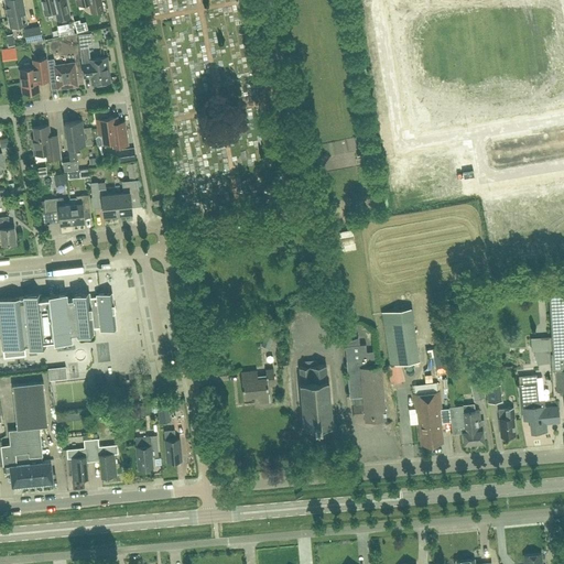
[(28,22),(22,0),(3,0),(9,26),(28,22)]
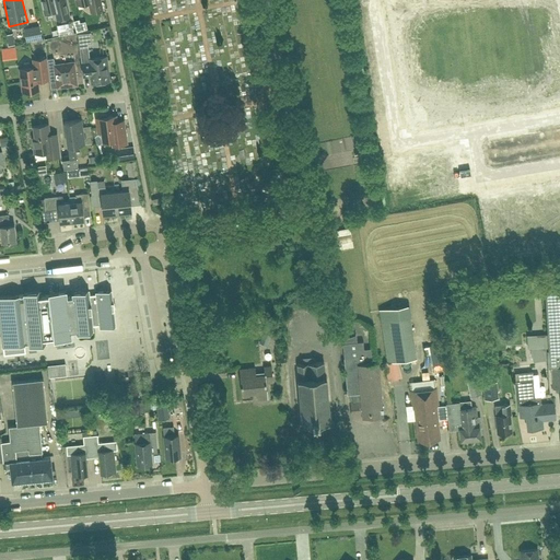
[(56,19),(69,16),(66,1),(65,0),(39,0),(44,13),(55,11),(56,19)]
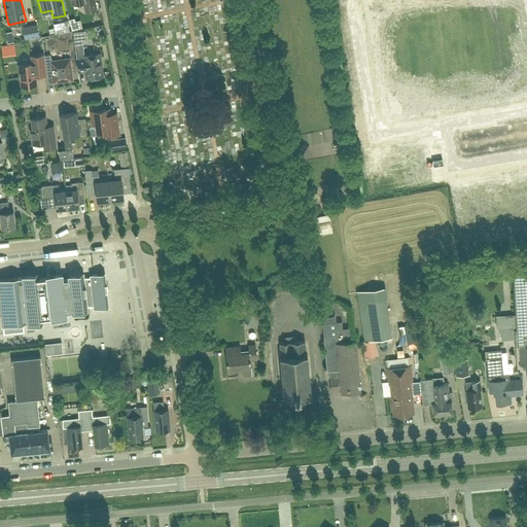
[(70,0),(72,4),(83,1),(84,10),(96,8),(94,0),(70,0)]
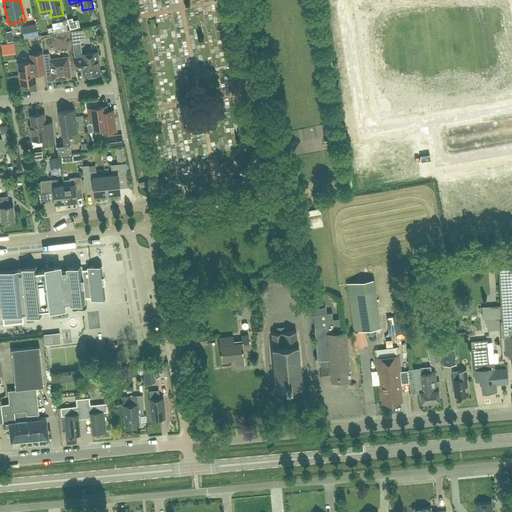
[(511,9),(511,2),(494,4),(496,14),(511,11),(511,9)]
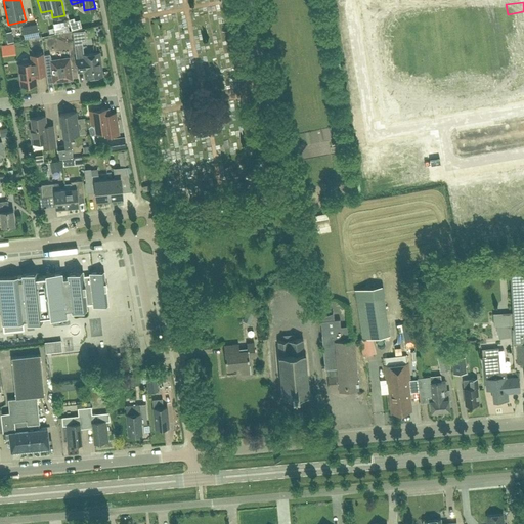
[(523,11),(508,14),(509,24),(523,20),(523,11)]
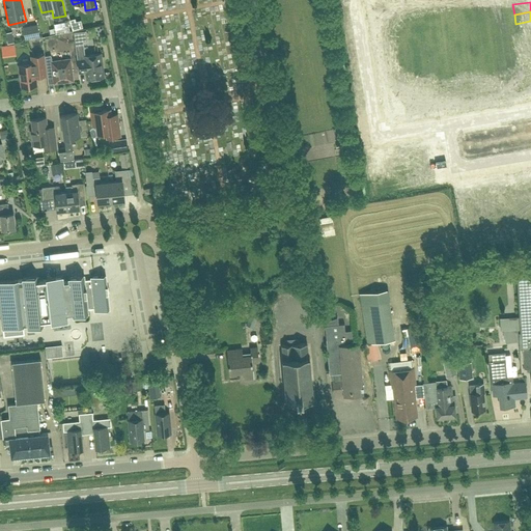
[(530,21),(515,24),(518,34),(530,31),(530,21)]
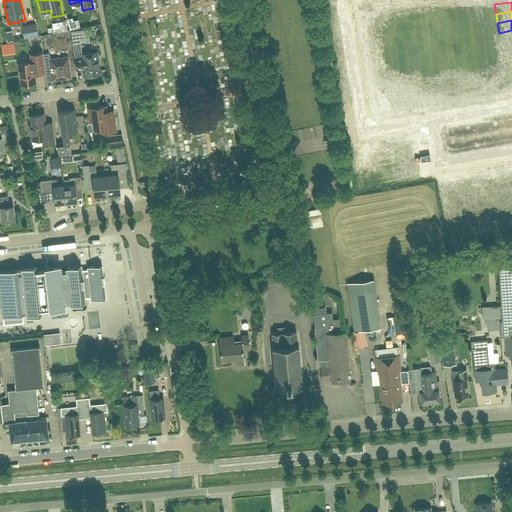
[(37,34),(35,23),(28,25),(29,30),(22,31),(24,37),(37,34)]
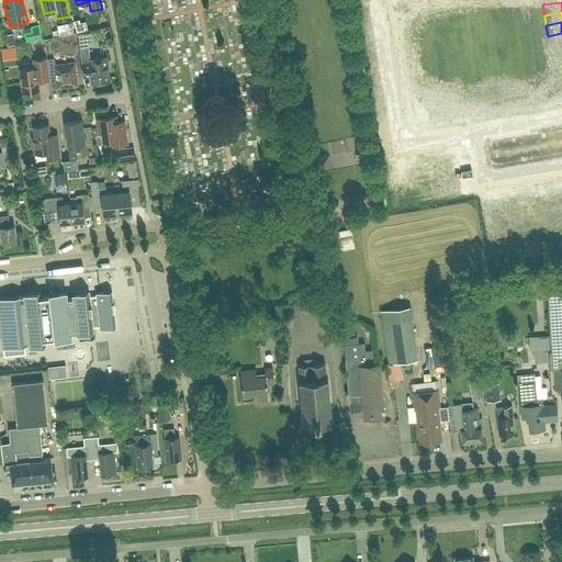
[(110,80),(107,56),(89,58),(88,43),(92,43),(91,32),(78,34),(79,44),(83,77),(90,76),(91,83),(110,80)]
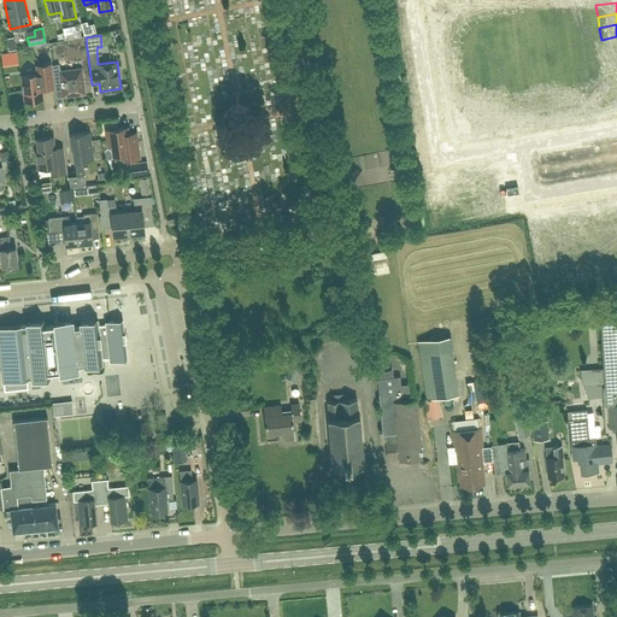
[(616,36),(601,40),(604,52),(616,48),(616,36)]
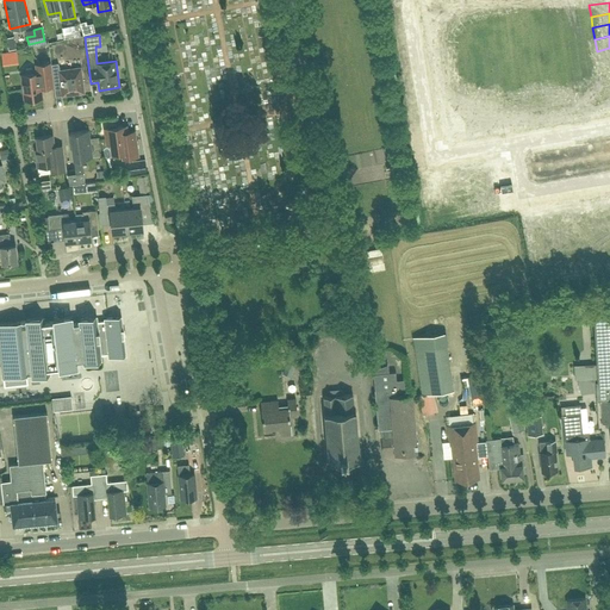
[(19,49),(19,38),(8,38),(8,49),(19,49)]
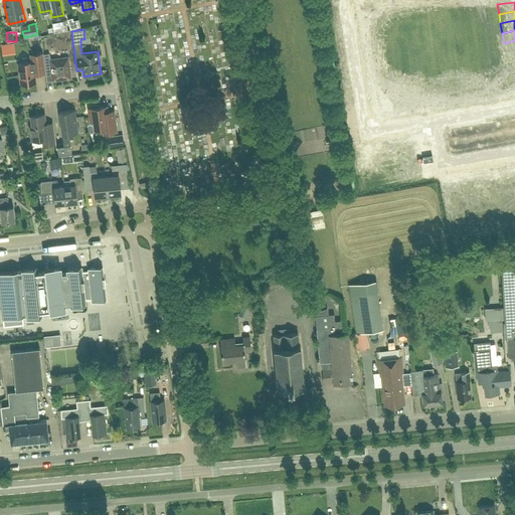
[(393,51),(391,39),(383,40),(385,52),(393,51)]
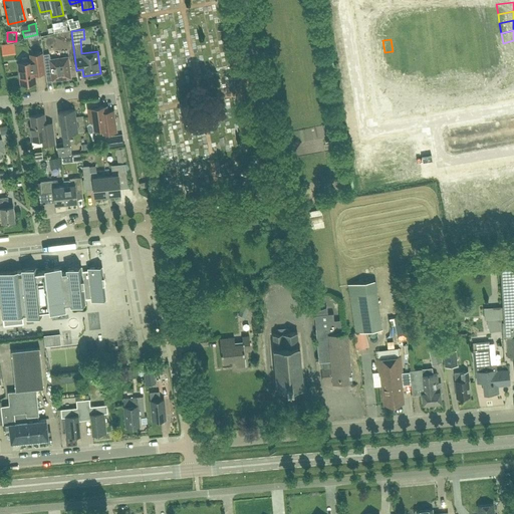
[(30,61),(17,62),(20,84),(35,82),(34,73),(44,72),(42,53),(29,54),(30,61)]
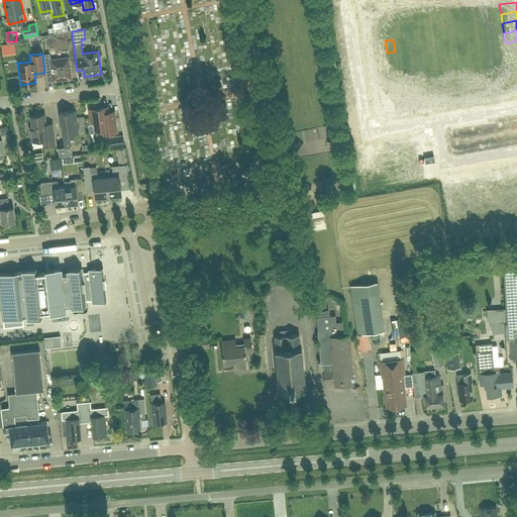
[(52,72),(53,78),(59,77),(59,80),(71,78),(68,58),(49,60),(49,54),(42,55),(45,72),(52,72)]
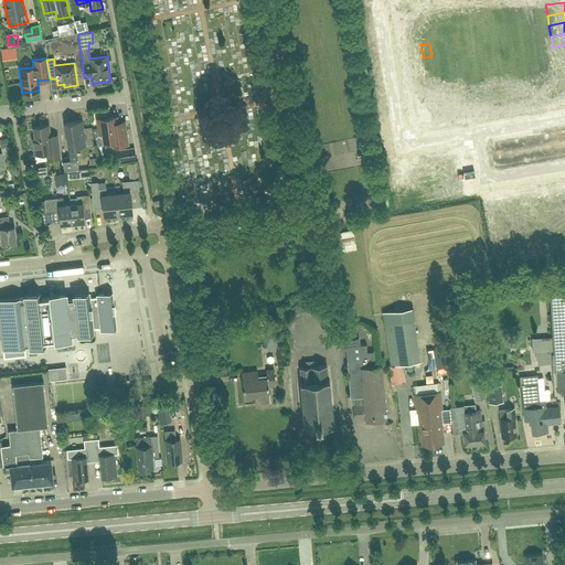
[(107,115),(106,114),(100,115),(100,116),(100,118),(97,118),(98,130),(102,132),(103,142),(113,141),(114,147),(127,145),(124,121),(114,123),(113,116),(107,117),(107,115)]
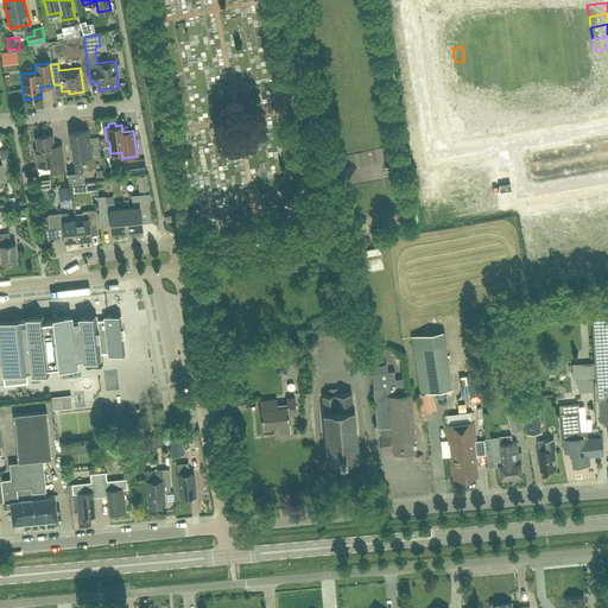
[(92,156),(88,130),(69,132),(73,158),(74,158),(75,169),(67,170),(69,184),(84,182),(82,168),(81,162),(83,162),(84,160),(86,159),(86,158),(86,157),(92,156)]
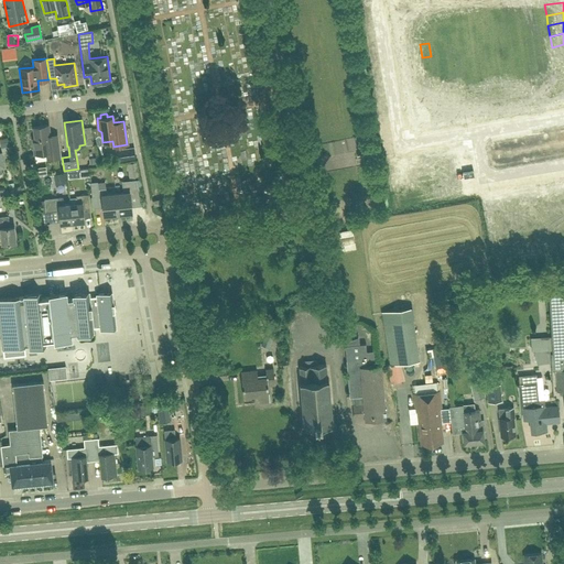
[(56,134),(50,136),(49,125),(33,127),(34,138),(32,139),(34,153),(46,152),(46,159),(60,158),(56,134)]
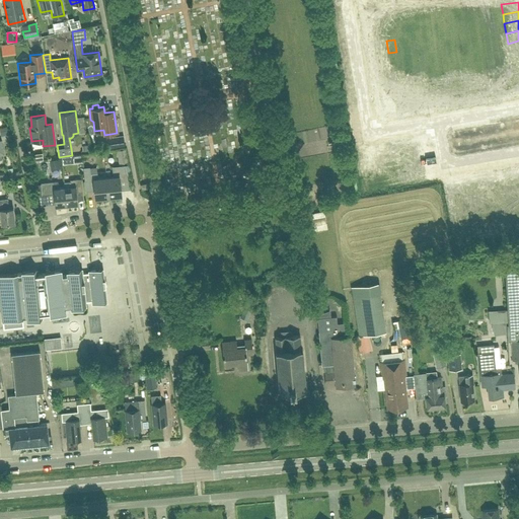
[(114,151),(126,150),(126,142),(113,143),(114,151)]
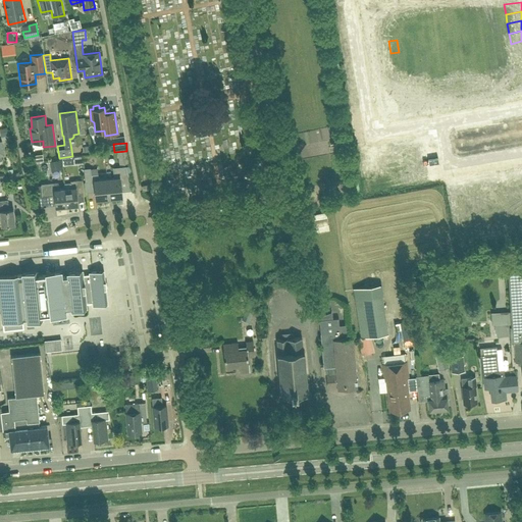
[(428,143),(417,145),(420,163),(431,161),(428,143)]
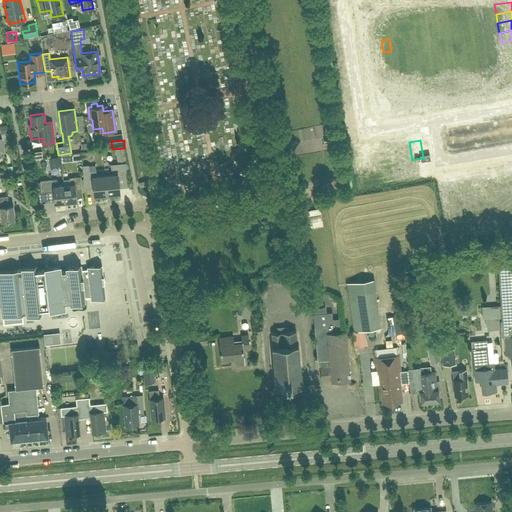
[(398,144),(401,162),(412,160),(409,142),(398,144)]
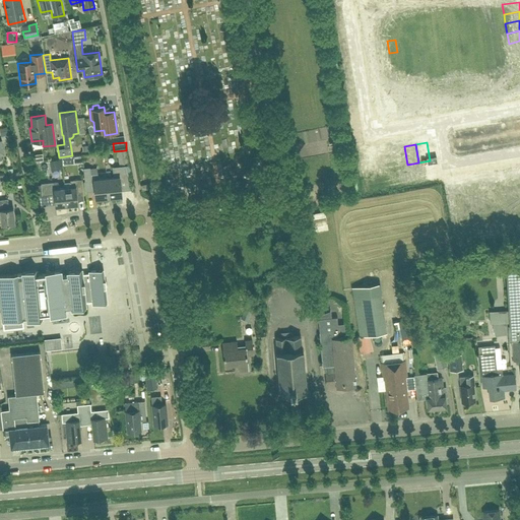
[(394,147),(397,167),(407,165),(404,146),(394,147)]
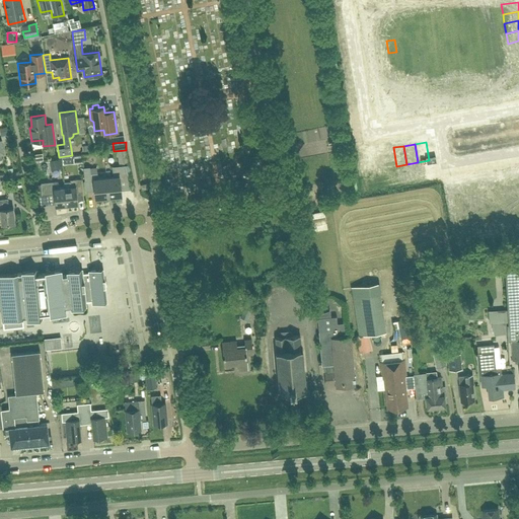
[(393,147),(382,149),(385,168),(396,166),(393,147)]
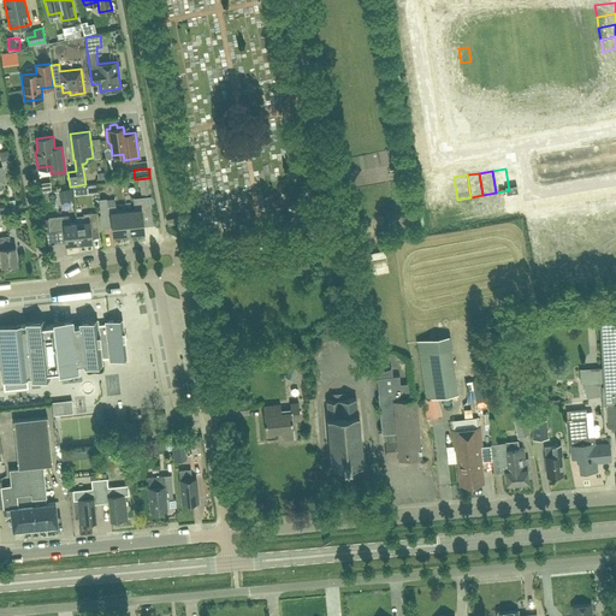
[(454,177),(440,179),(444,201),(457,200),(454,177)]
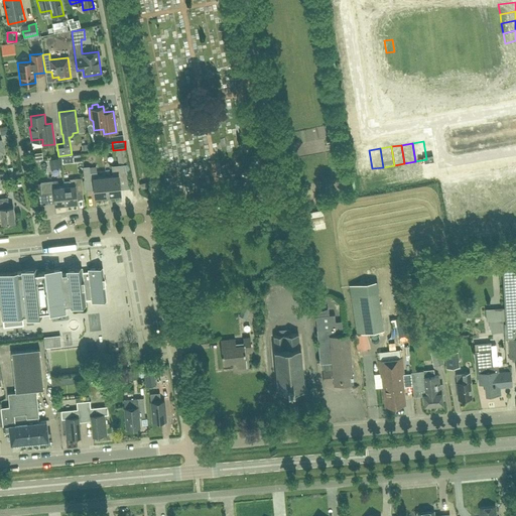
[(361,170),(372,168),(369,150),(358,152),(361,170)]
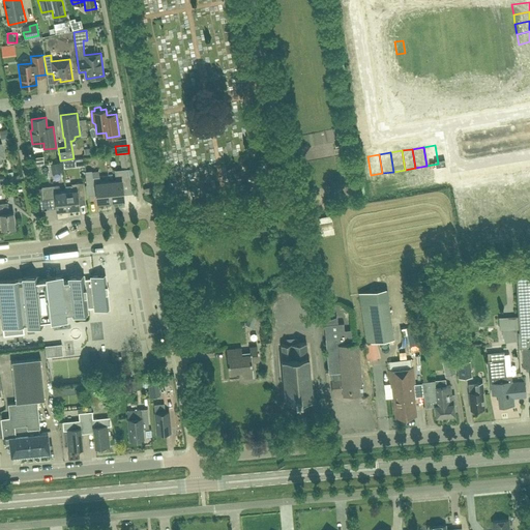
[(47,166),(46,155),(35,156),(35,167),(47,166)]
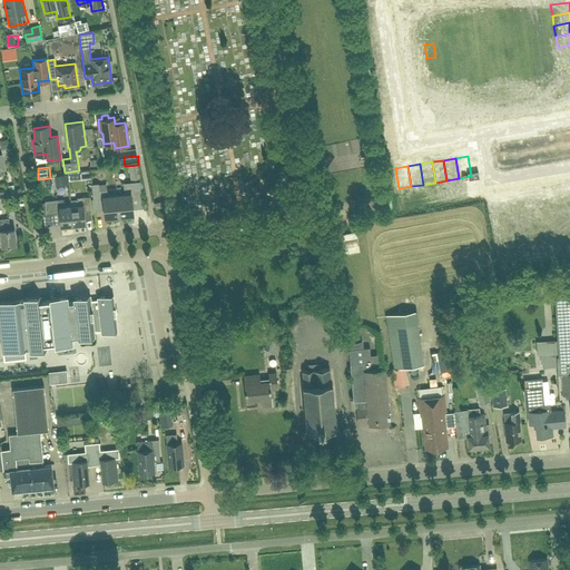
[(67,174),(53,176),(55,186),(68,185),(67,174)]
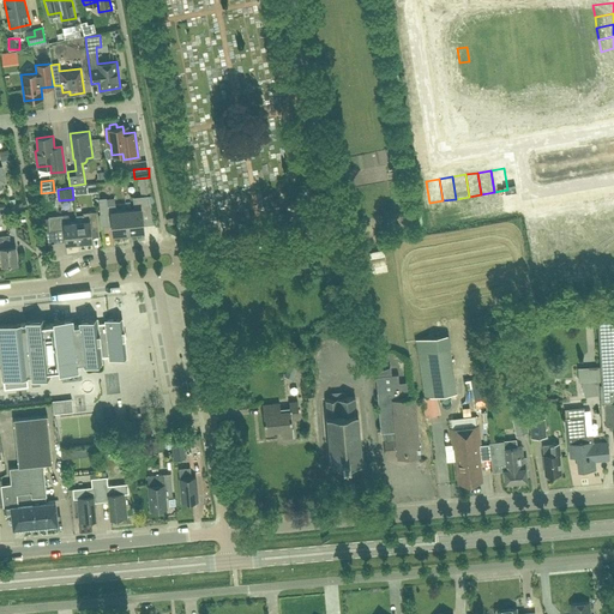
[(142,210),(150,210),(148,196),(132,197),(133,209),(126,210),(128,233),(143,230),(142,210)]
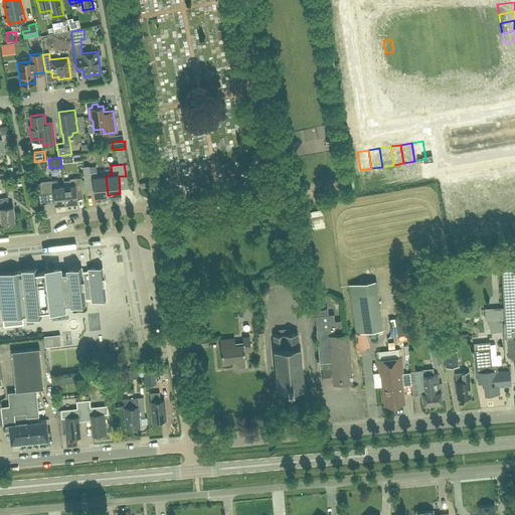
[(95,196),(108,195),(106,176),(97,177),(97,172),(90,172),(89,165),(82,166),(83,180),(93,179),(95,196)]
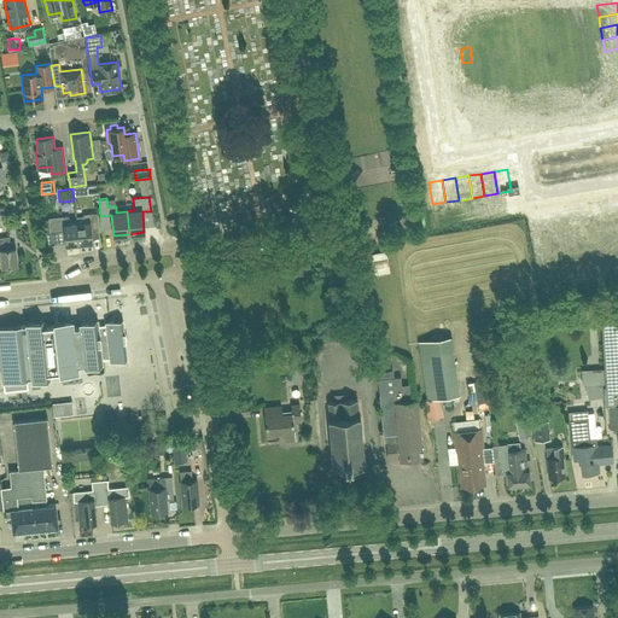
[(76,222),(79,244),(81,244),(81,245),(91,245),(91,243),(92,242),(91,228),(98,227),(97,213),(83,214),(83,216),(76,216),(76,222)]
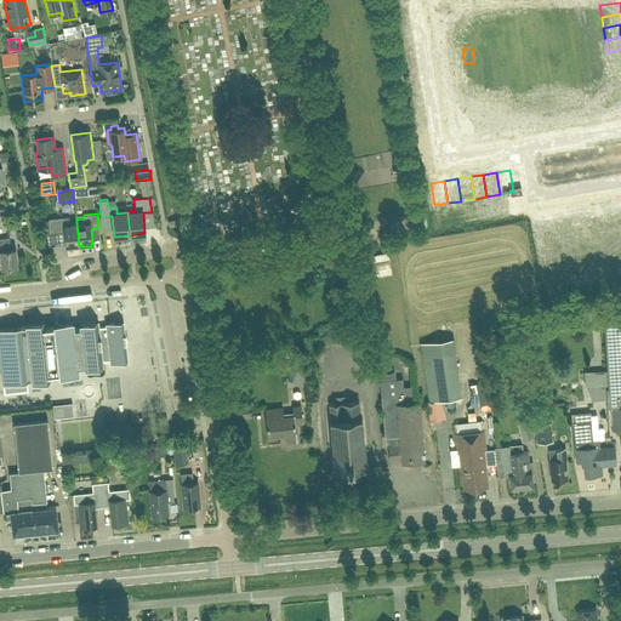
[(69,216),(49,218),(50,233),(64,231),(66,246),(79,245),(77,223),(69,224),(69,216)]
